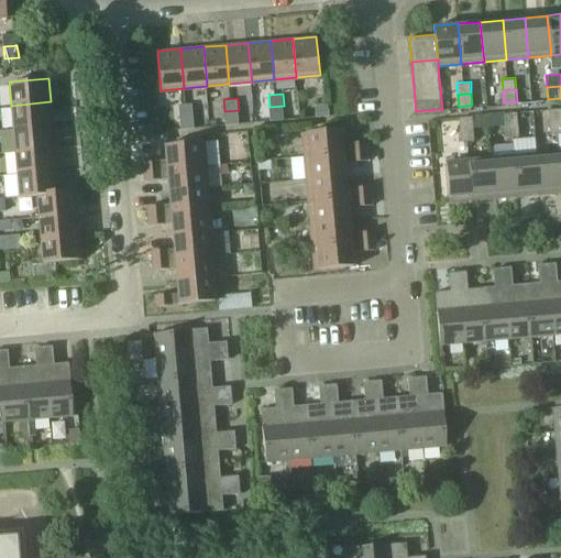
[(53,124),(51,101),(11,106),(13,128),(53,124)]
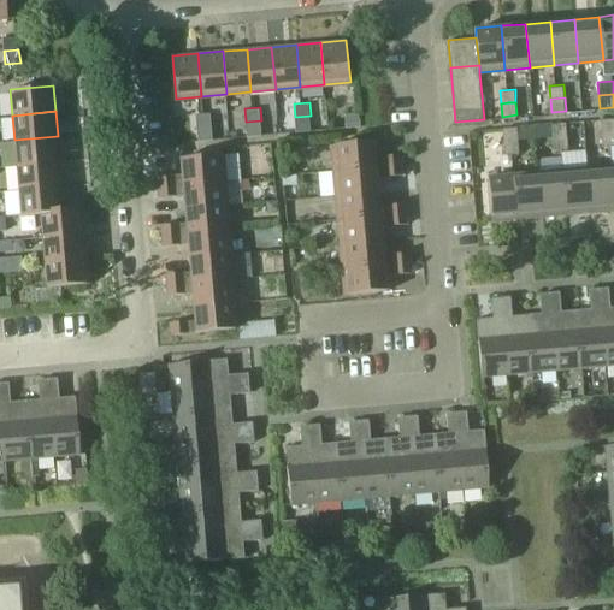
[(211,111),(196,112),(198,125),(212,124),(211,111)]
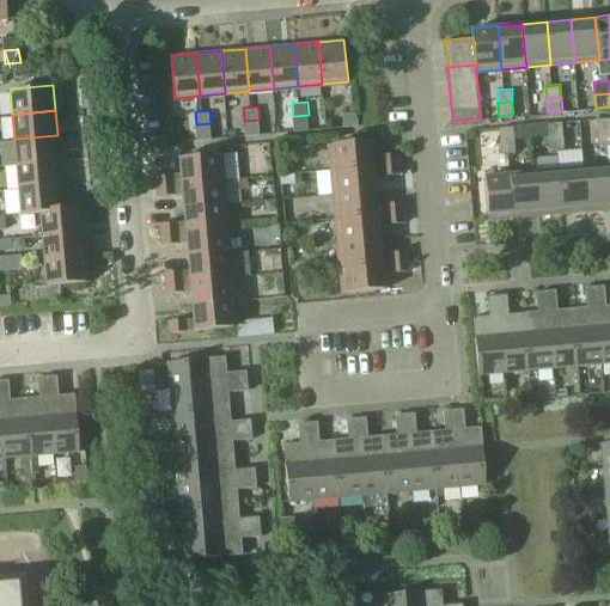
[(359,124),(358,110),(343,111),(345,126),(359,124)]
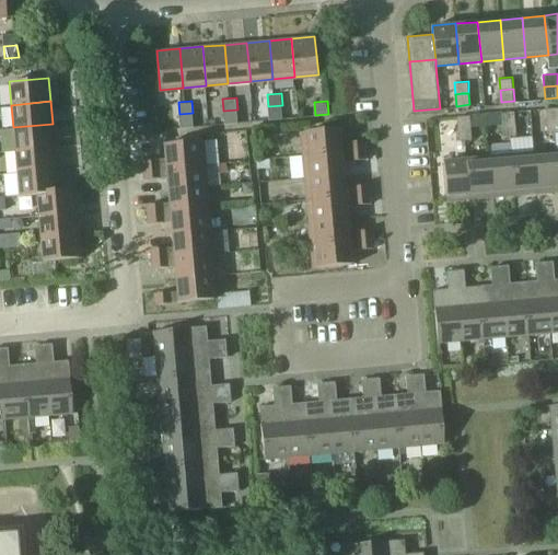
[(282,117),(282,105),(268,106),(269,119),(282,117)]
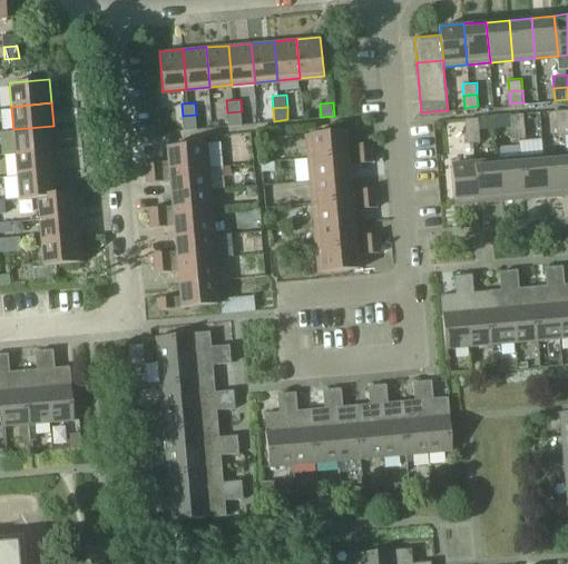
[(556,109),(557,121),(567,119),(567,107),(556,109)]
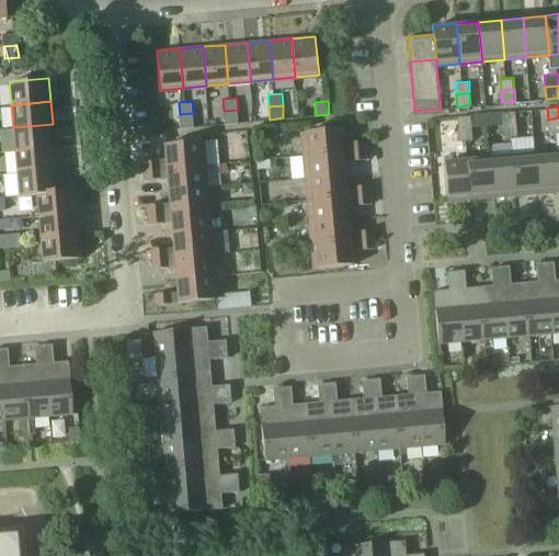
[(239,122),(238,110),(224,111),(225,123),(239,122)]
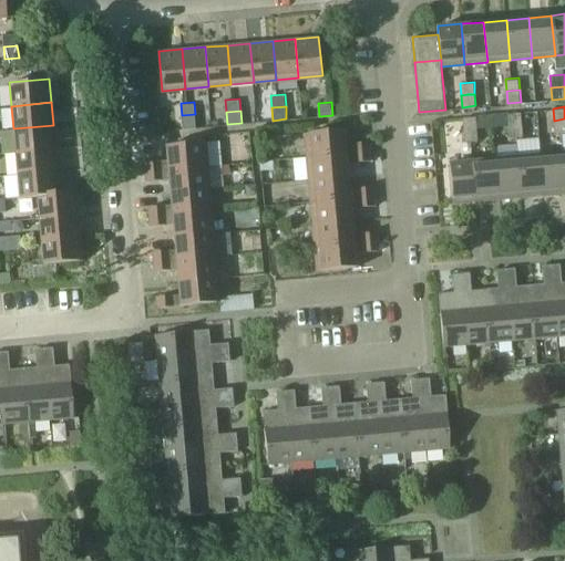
[(522,111),(509,112),(509,124),(522,123),(522,111)]
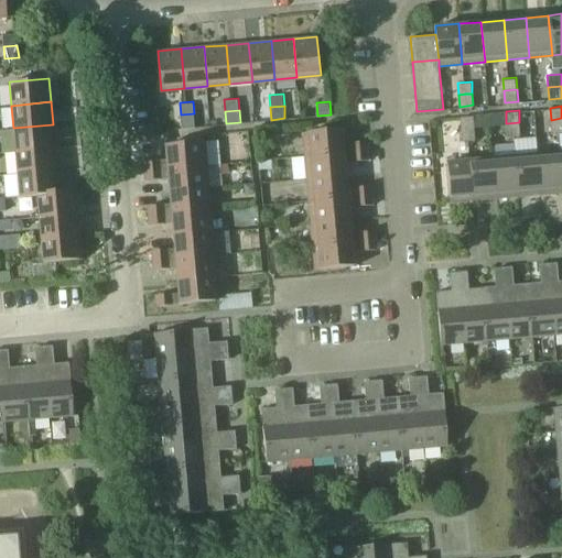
[(181,115),(182,128),(195,127),(194,113),(181,115)]
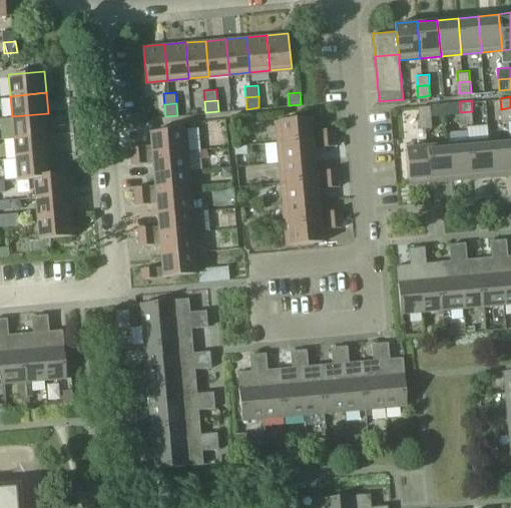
[(431,103),(419,104),(420,116),(432,115),(431,103)]
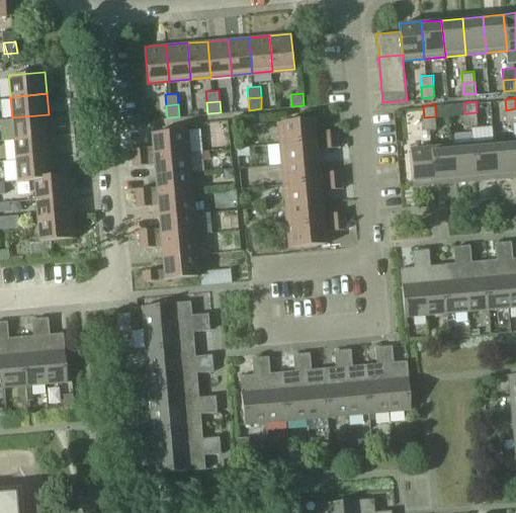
[(507,121),(515,119),(515,108),(506,110),(507,121)]
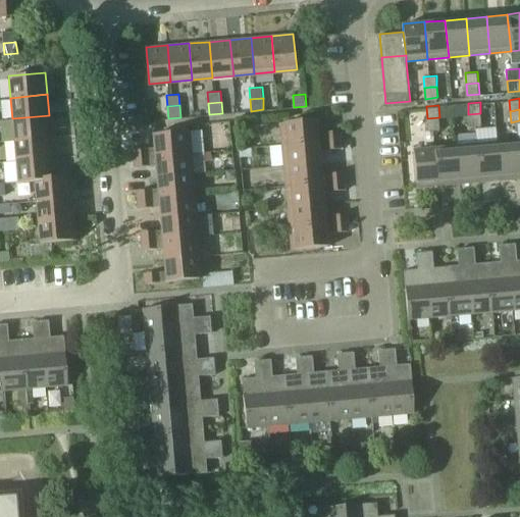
[(469,125),(481,124),(480,113),(468,114),(469,125)]
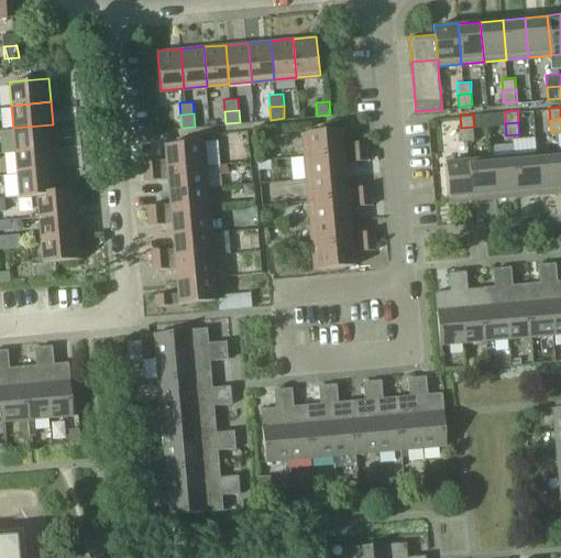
[(55,146),(53,124),(13,128),(15,150),(55,146)]
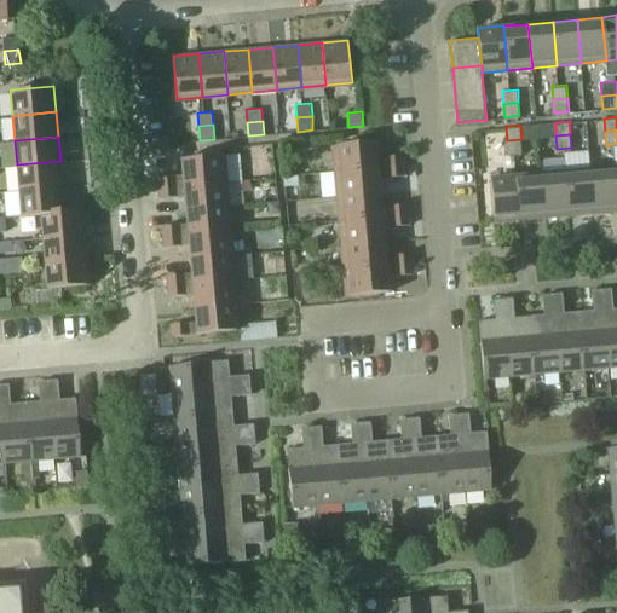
[(523,152),(522,139),(507,140),(507,154),(523,152)]
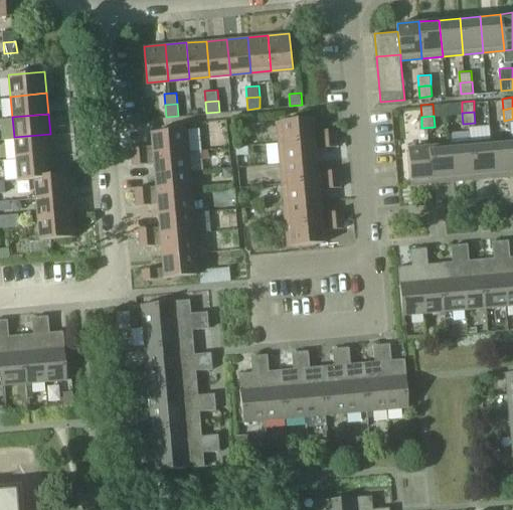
[(313,118),(277,121),(279,142),(336,137),(335,128),(314,130),(313,118)]
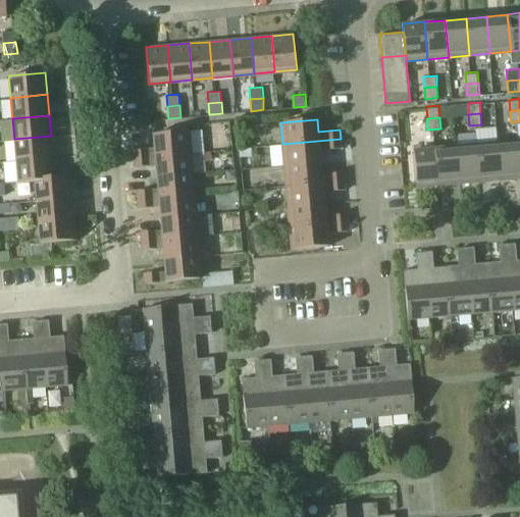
[(153,133),(155,154),(192,151),(190,130),(153,133)]
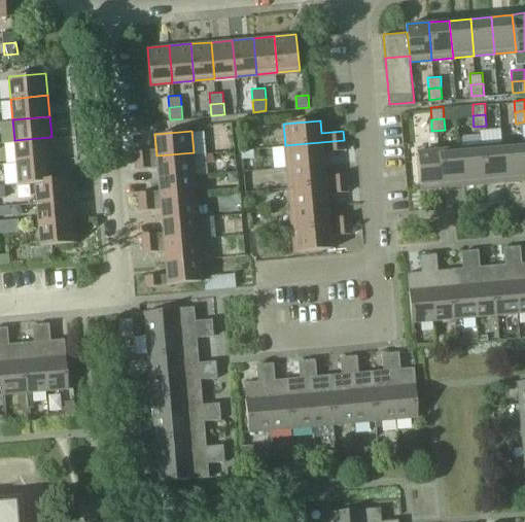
[(54,158),(51,137),(14,140),(16,162),(54,158)]
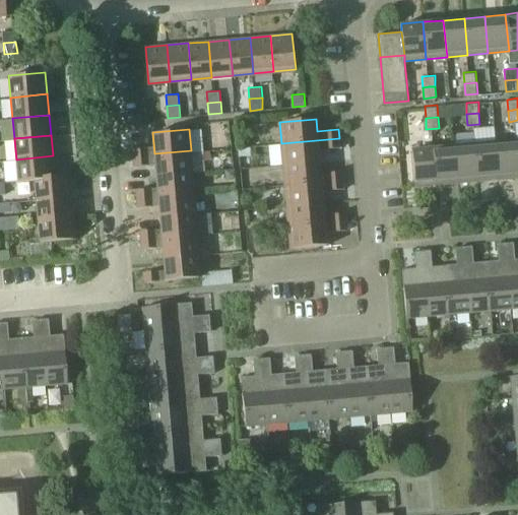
[(281,143),(282,164),(320,161),(318,148),(340,146),(339,138),(281,143)]
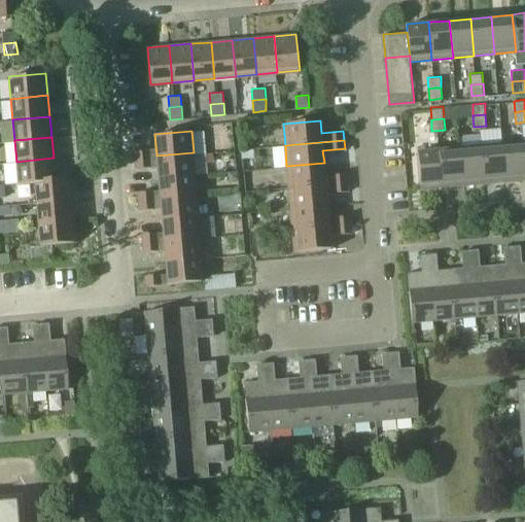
[(524,142),(502,143),(505,180),(524,179),(524,142)]
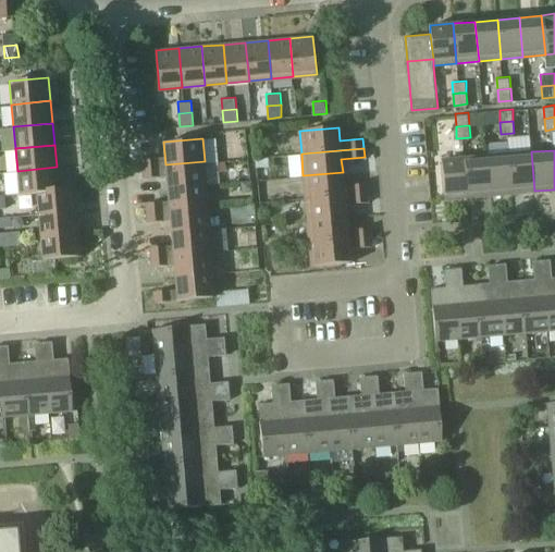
[(534,191),(531,151),(509,154),(513,193),(534,191)]
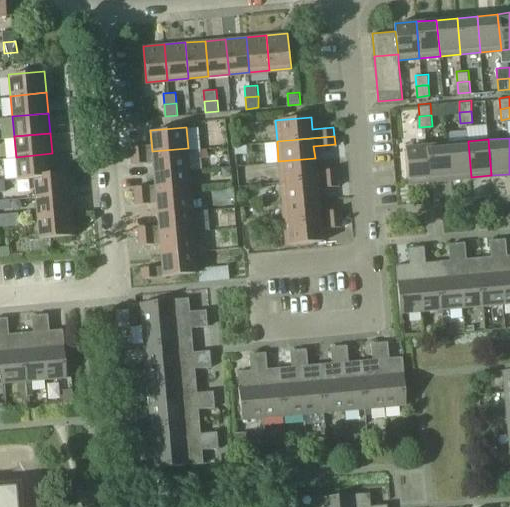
[(471,177),(468,141),(448,143),(451,179),(471,177)]
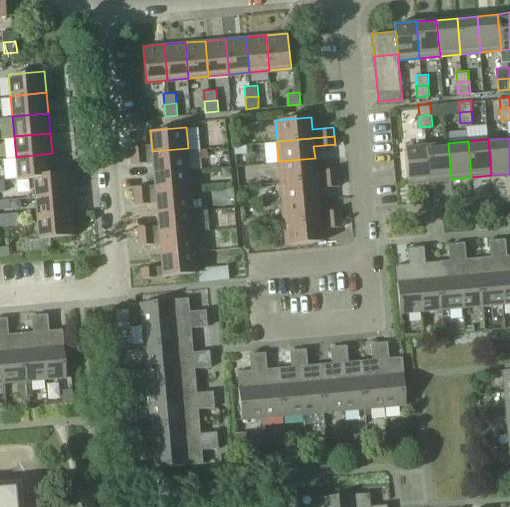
[(427,145),(431,180),(431,181),(451,179),(448,143),(427,145)]
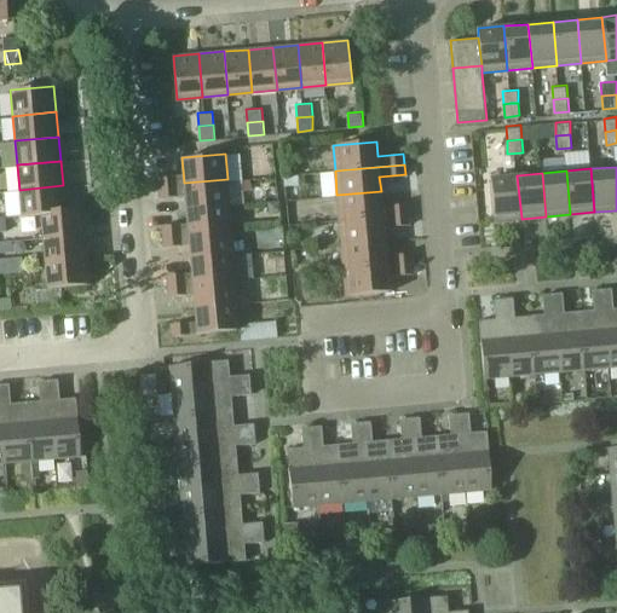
[(174,174),(157,175),(159,185),(176,184),(174,174)]
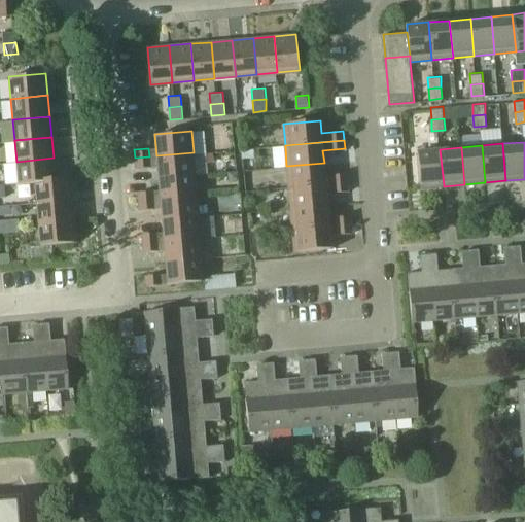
[(444,186),(444,185),(440,149),(418,151),(421,187),(444,186)]
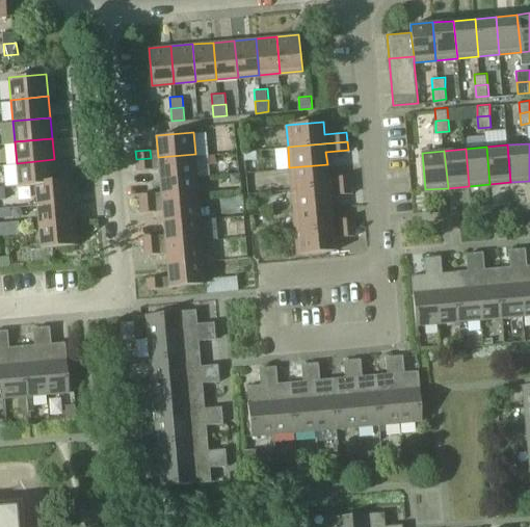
[(158,157),(160,179),(197,176),(195,154),(158,157)]
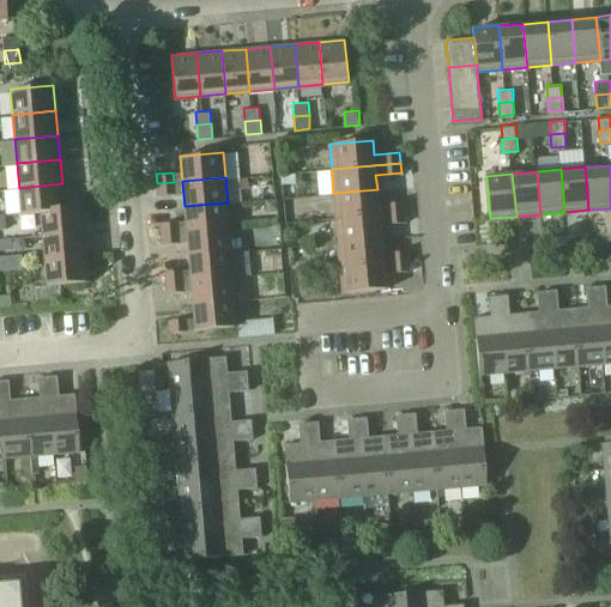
[(157,194),(174,193),(174,182),(157,183),(157,194)]
